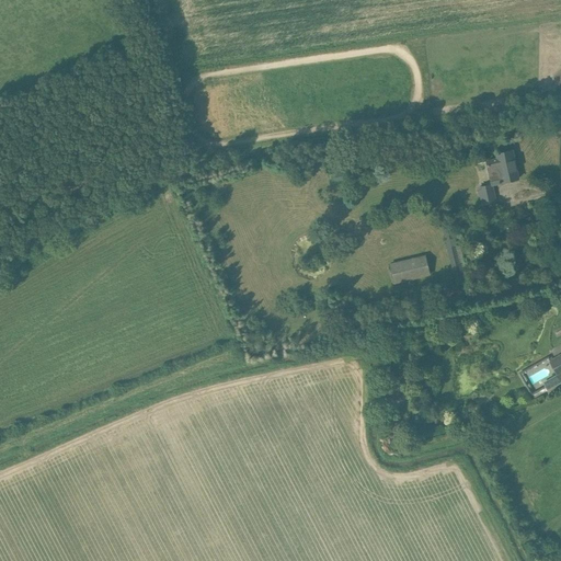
[(487,161),(492,184),(503,182),(518,179),(515,164),(513,165),(513,161),(514,161),(512,151),(499,153),(499,159),(487,161)]
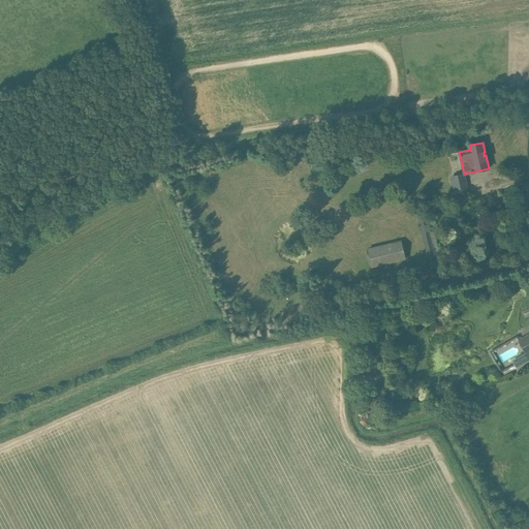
[(327,168),(325,160),(315,162),(317,170),(327,168)]
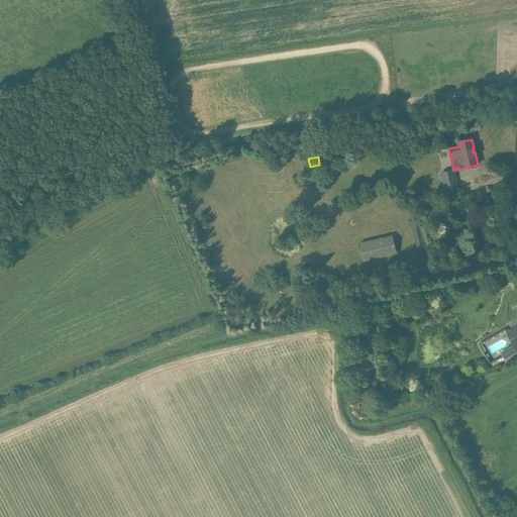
[(456,186),(453,170),(442,172),(445,188),(456,186)]
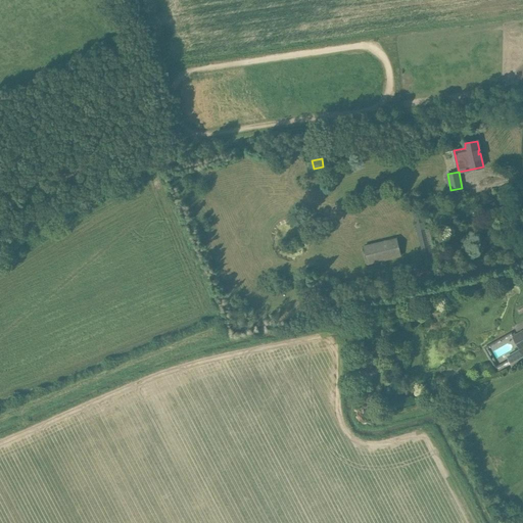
[(413,210),(422,243),(433,241),(425,207),(413,210)]
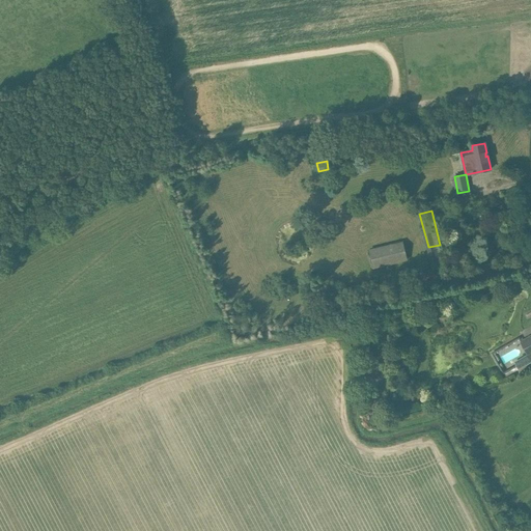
[(407,260),(402,243),(370,250),(374,268),(407,260)]
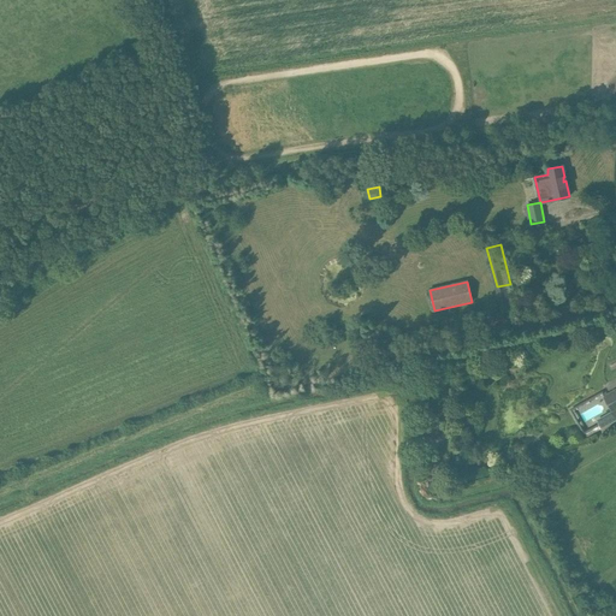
[(386,341),(389,350),(409,345),(408,336),(386,341)]
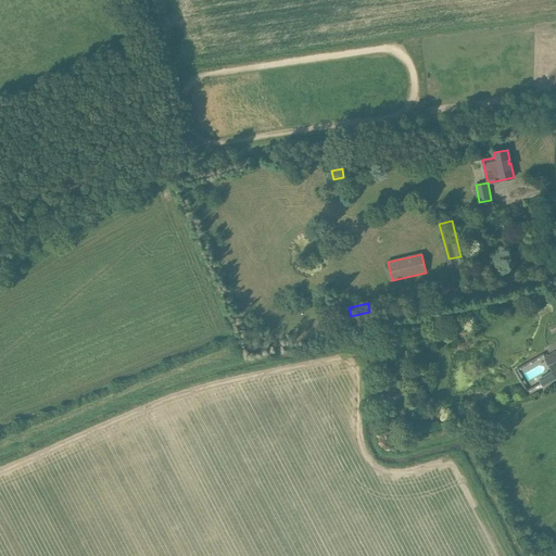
[(555,350),(544,356),(545,358),(553,371),(550,373),(553,378),(551,379),(553,382),(555,379),(555,350)]
